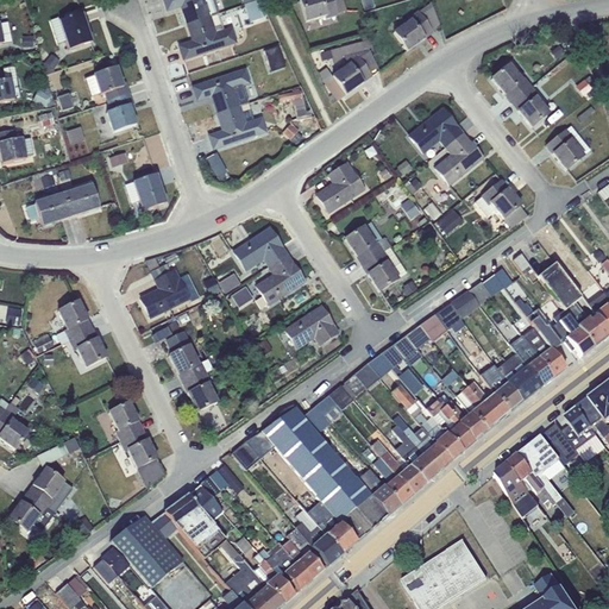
[(162,0),(167,12),(180,7),(187,25),(211,17),(218,14),(213,0),(162,0)]
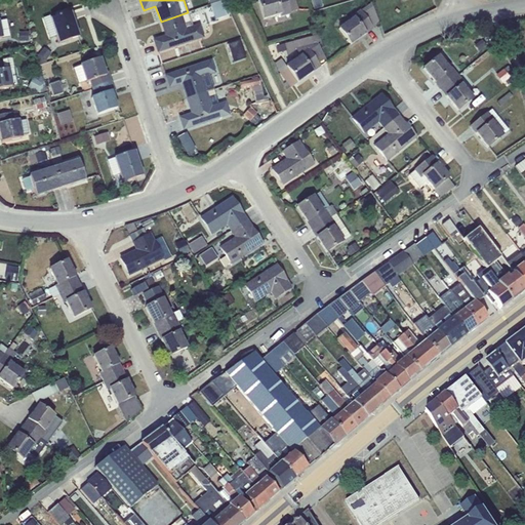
[(285,0),(258,0),(257,1),(264,21),(280,15),(280,17),(290,14),(289,13),(285,0)]
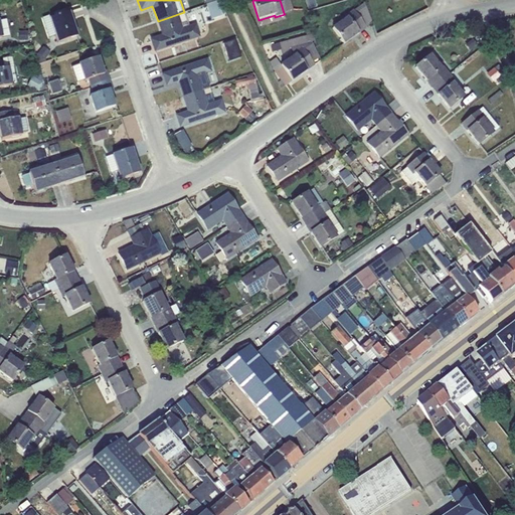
[(289,0),(280,0),(284,13),(293,10),(289,0)]
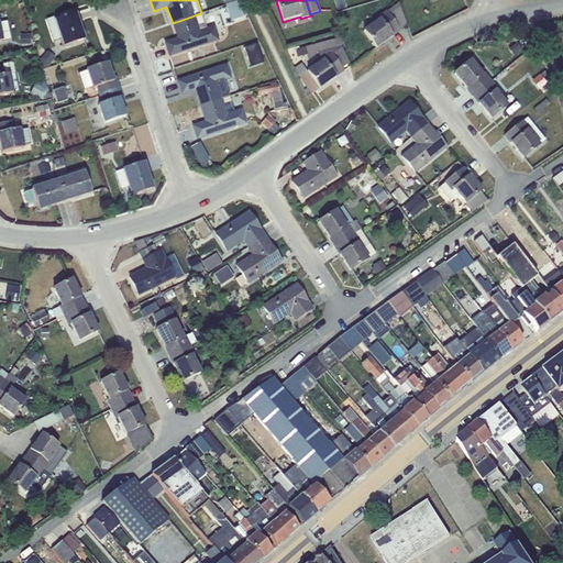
[(343,0),(332,0),(335,11),(345,8),(343,0)]
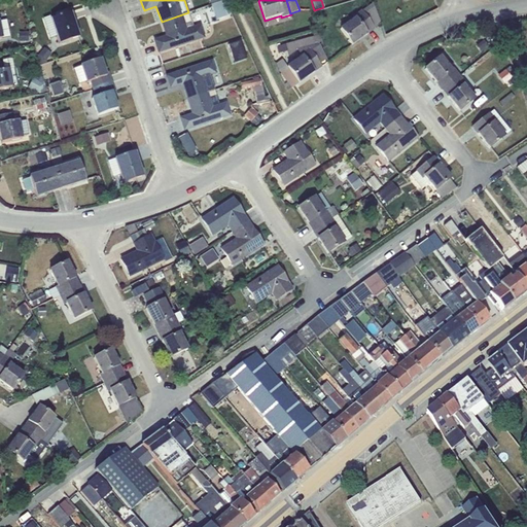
[(222,1),(211,5),(215,21),(226,16),(222,1)]
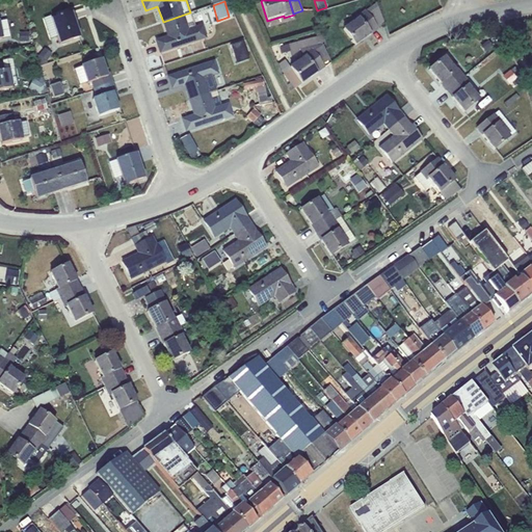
[(383,24),(376,3),(365,11),(364,10),(355,17),(356,19),(343,29),(354,46),(377,29),(383,24)]
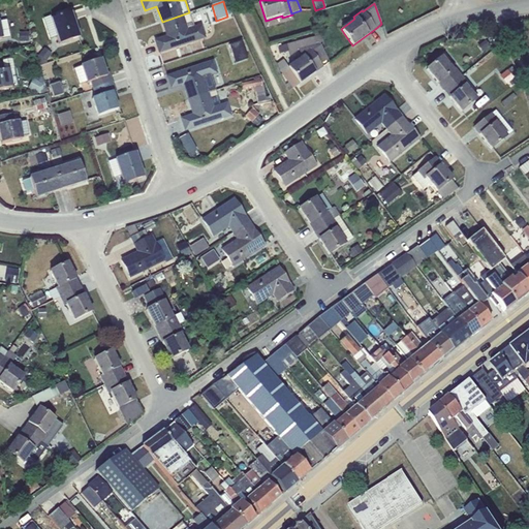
[(50,17),(43,19),(50,39),(56,37),(58,44),(79,37),(70,12),(51,20),(50,17)]
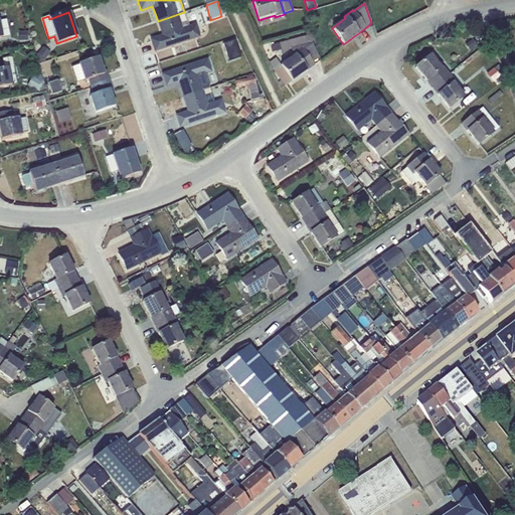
[(189,26),(184,12),(178,14),(182,28),(189,26)]
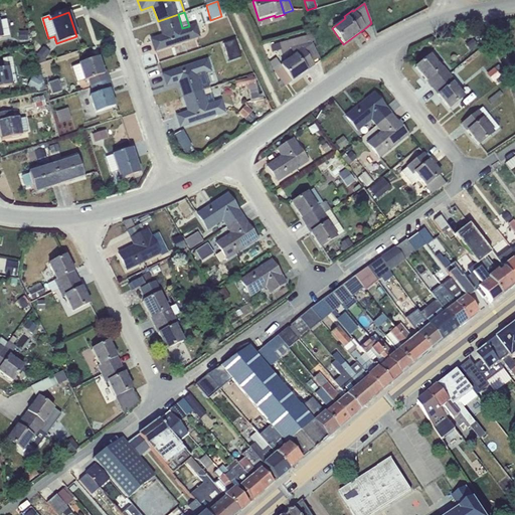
[(182,28),(178,14),(158,21),(163,36),(151,40),(154,51),(199,36),(195,23),(189,26),(182,28)]
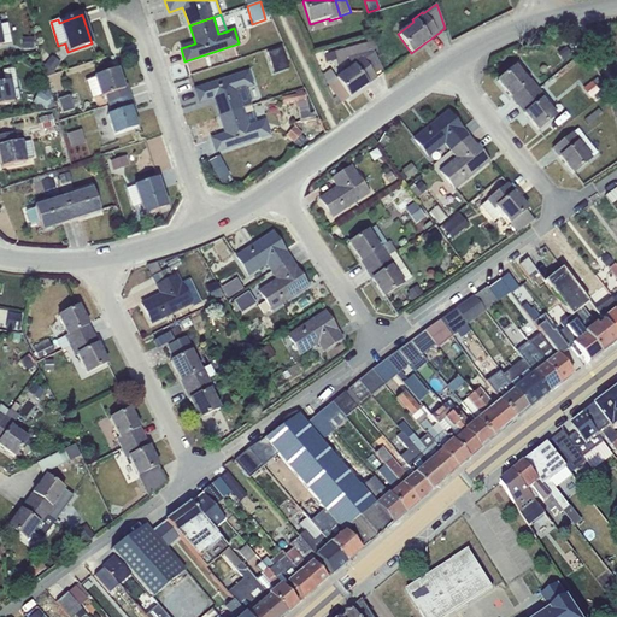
[(0,45),(11,43),(6,23),(0,24),(0,45)]
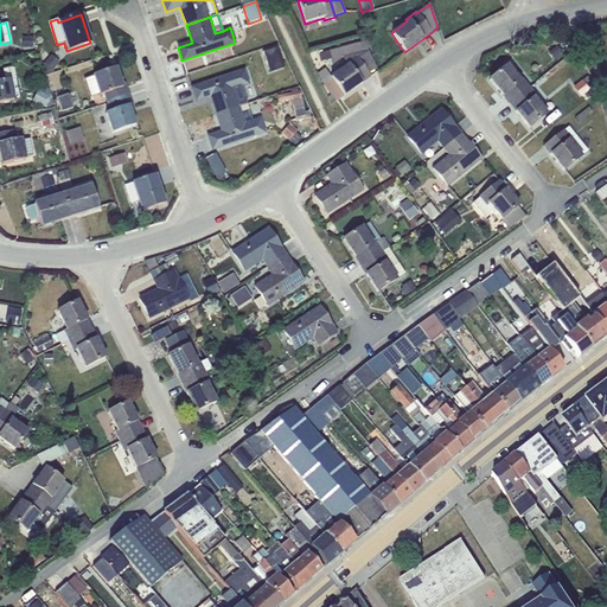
[(32,38),(21,38),(21,49),(32,49),(32,38)]
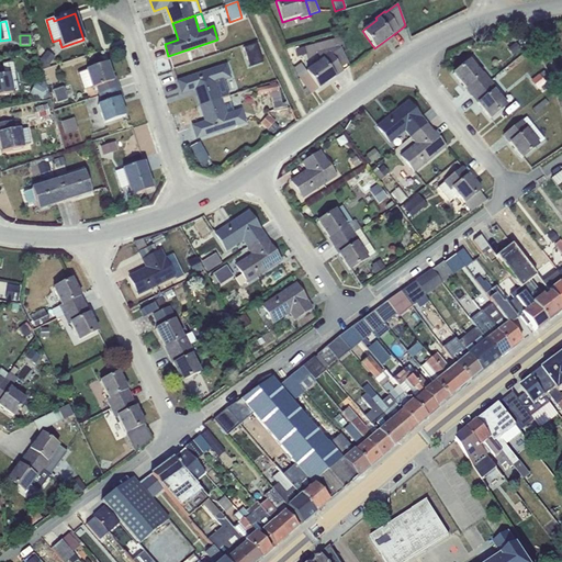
[(306,71),(318,89),(341,71),(340,69),(348,64),(340,48),(338,46),(341,46),(340,37),(295,49),(296,57),(306,55),(307,60),(316,55),(321,60),(306,71)]
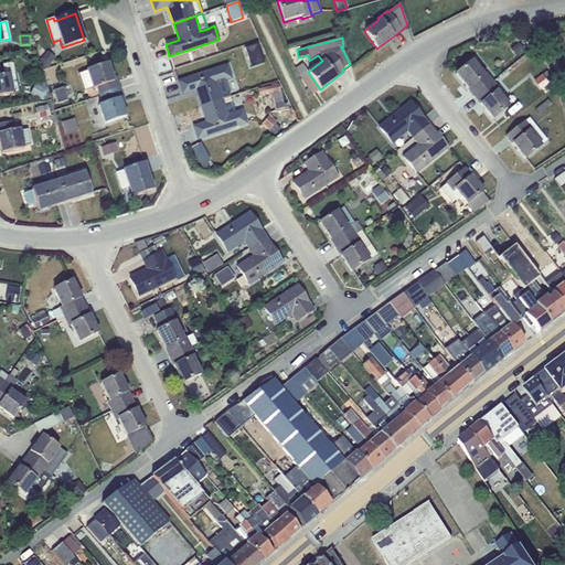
[(518,42),(509,50),(514,56),(523,50),(518,42)]
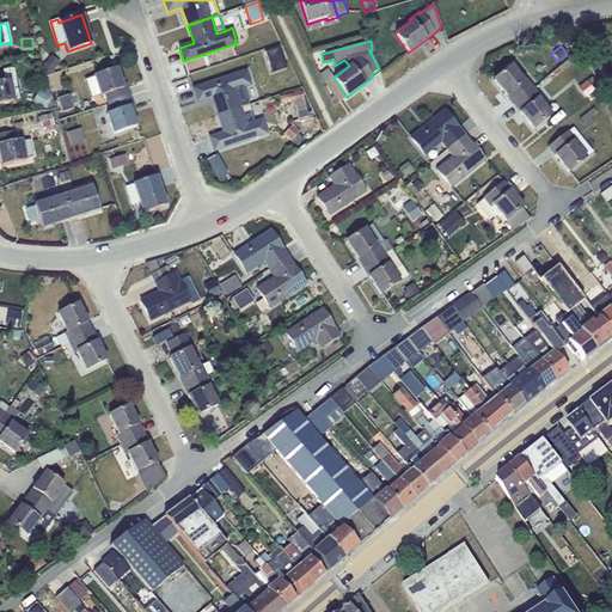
[(280,48),(265,54),(273,73),(286,68),(280,48)]
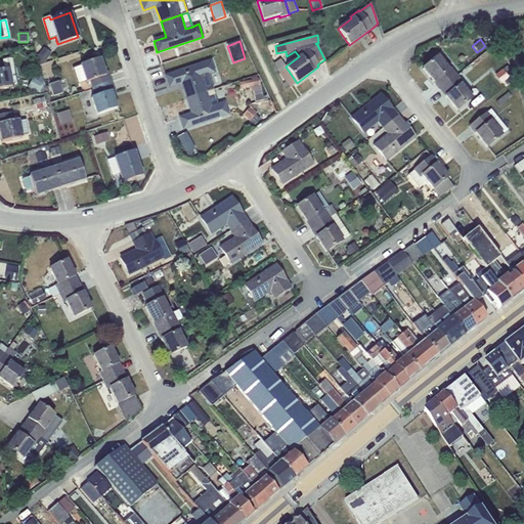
[(47,62),(46,60),(51,54),(44,47),(36,56),(40,64),(47,62)]
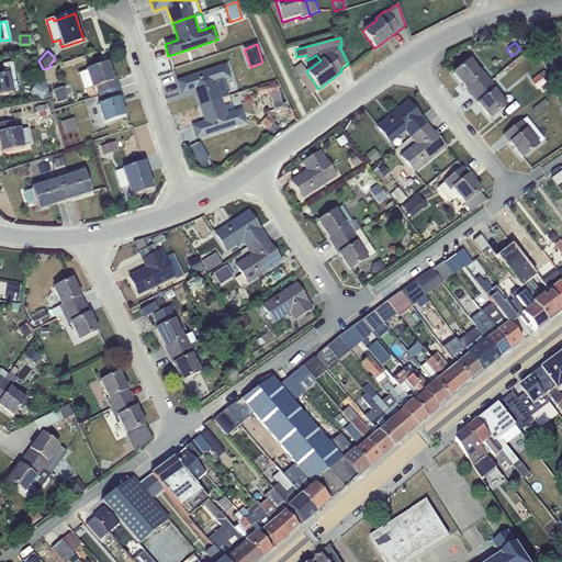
[(469,60),(452,74),(471,97),(490,81),(483,72),(481,76),(469,60)]
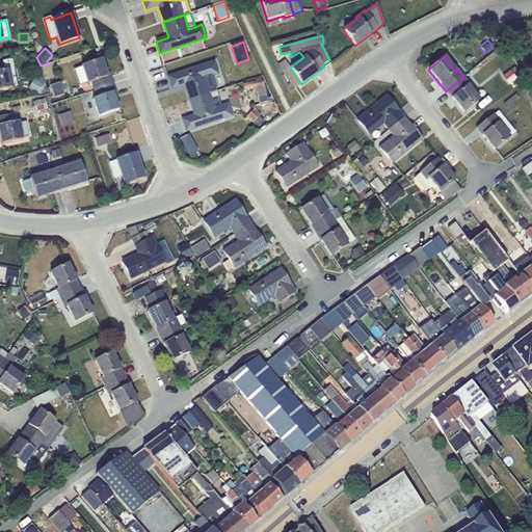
[(2,62),(0,62),(0,90),(18,87),(12,59),(1,61),(2,62)]
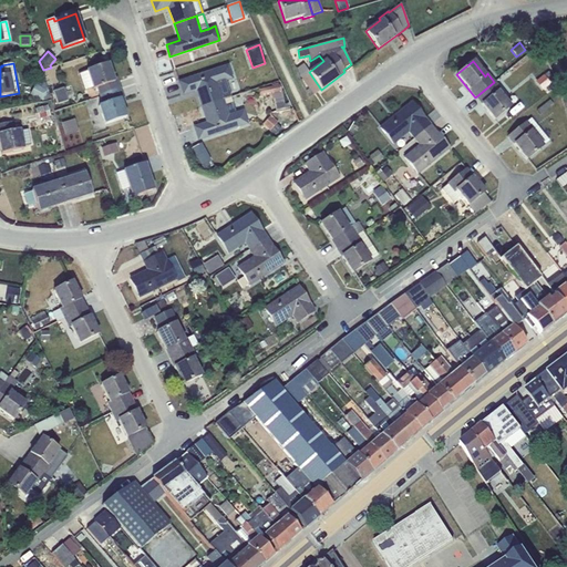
[(107,63),(78,73),(84,91),(92,89),(92,90),(96,89),(99,96),(120,90),(116,79),(113,80),(107,63)]
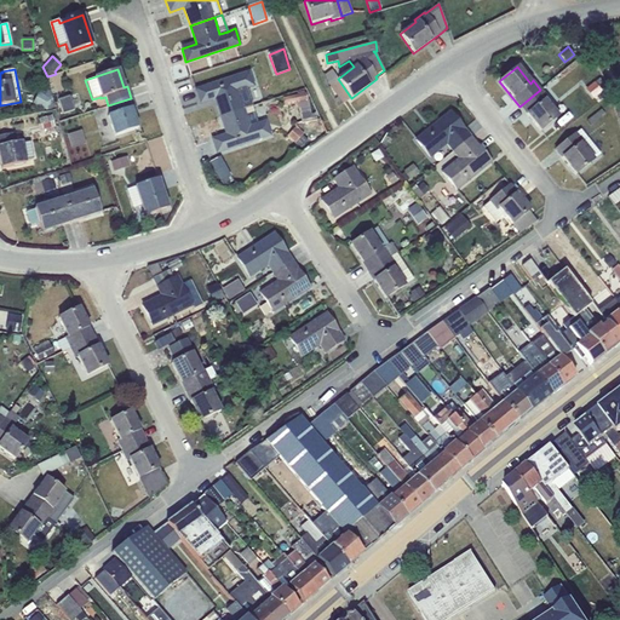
[(338,79),(332,70),(323,75),(329,85),(343,104),(351,98),(338,79)]
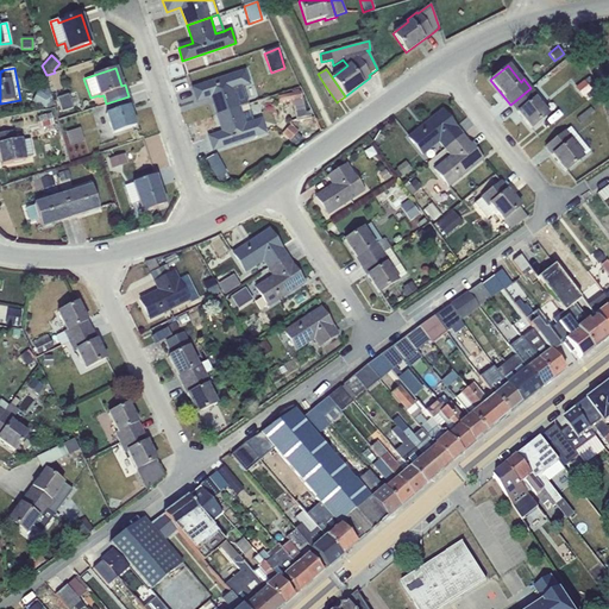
[(245,70),(192,88),(196,101),(211,96),(215,114),(239,106),(248,104),(242,88),(250,85),(245,70)]
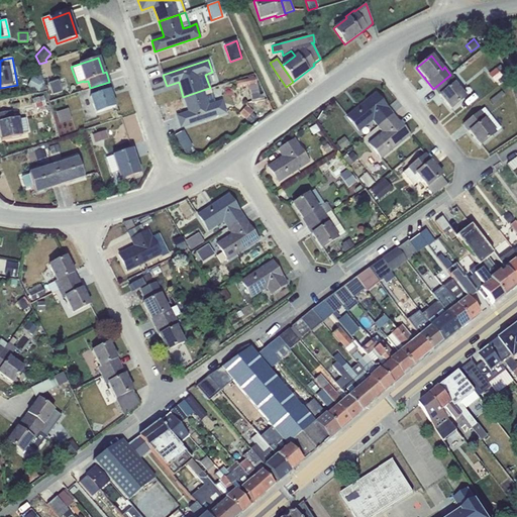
[(500,66),(488,75),(494,83),(506,73),(500,66)]
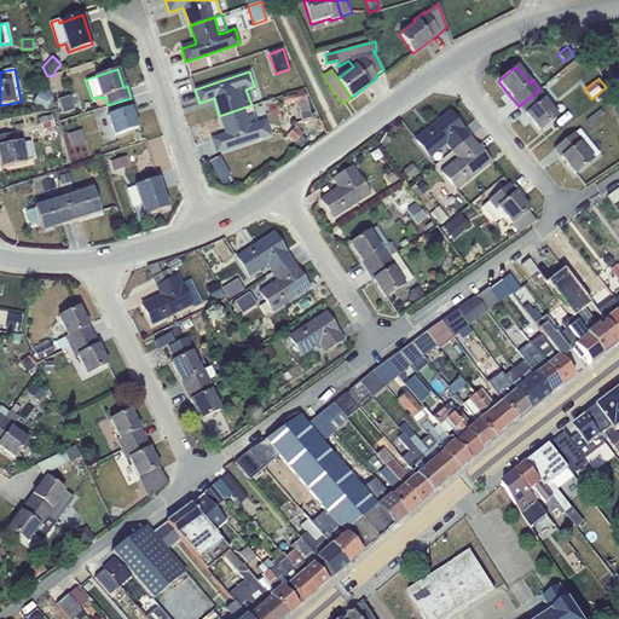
[(51,109),(53,108),(48,90),(42,92),(41,93),(39,92),(33,104),(46,110),(51,109)]
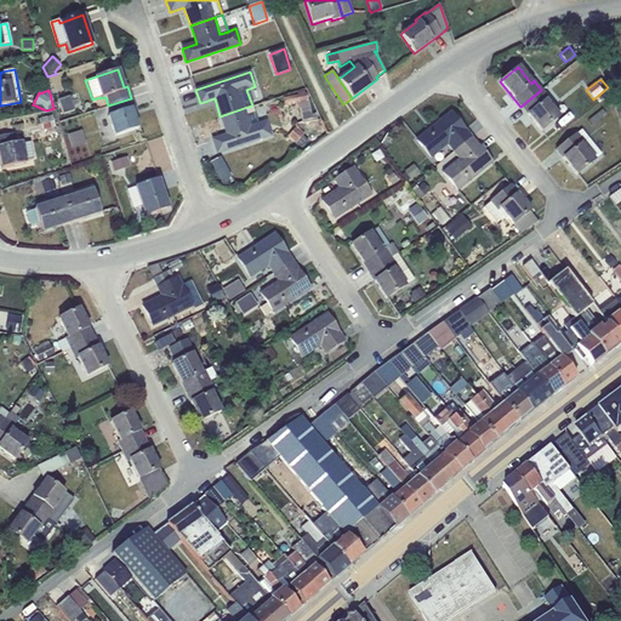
[(541,90),(520,107),(541,131),(559,117),(547,101),(548,98),(541,90)]
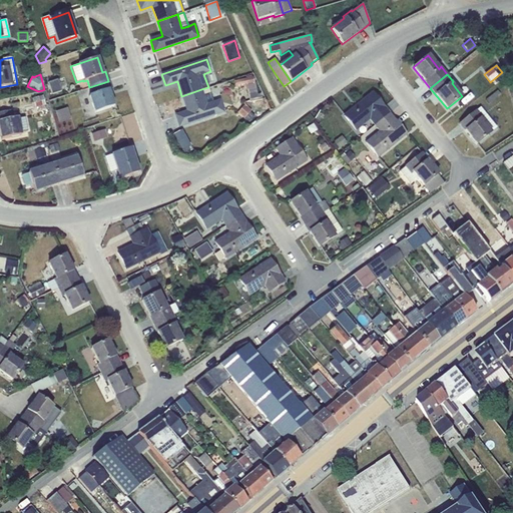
[(250,75),(245,76),(245,79),(233,81),(235,88),(246,86),(249,102),(262,100),(261,91),(257,91),(255,82),(254,82),(253,77),(251,77),(250,75)]
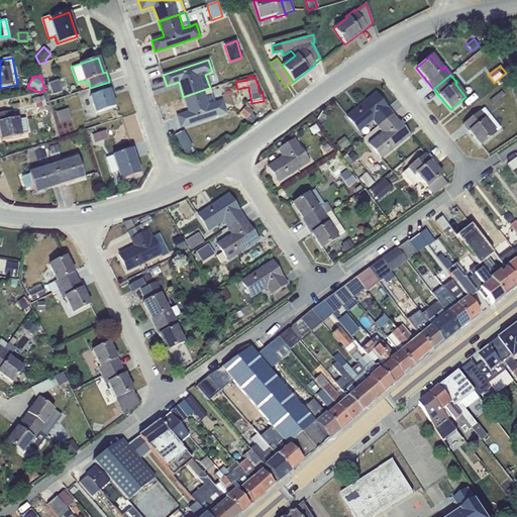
[(59,80),(48,84),(53,95),(63,92),(59,80)]
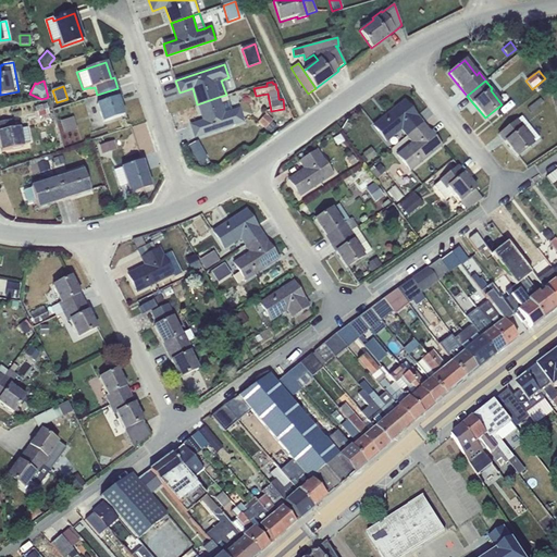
[(121,99),(118,88),(97,95),(100,103),(96,104),(102,123),(123,115),(119,100),(121,99)]
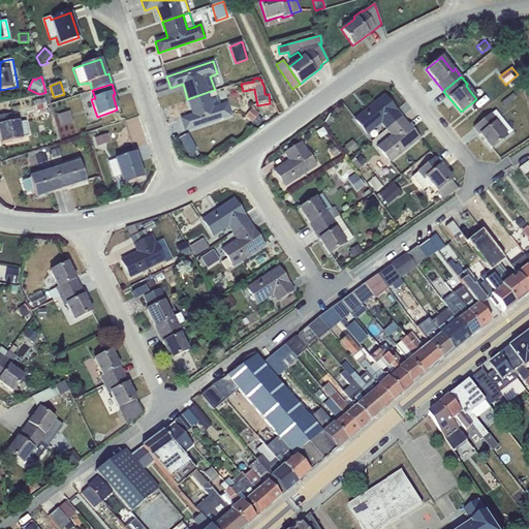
[(215,90),(208,92),(213,107),(220,105),(215,90)]
